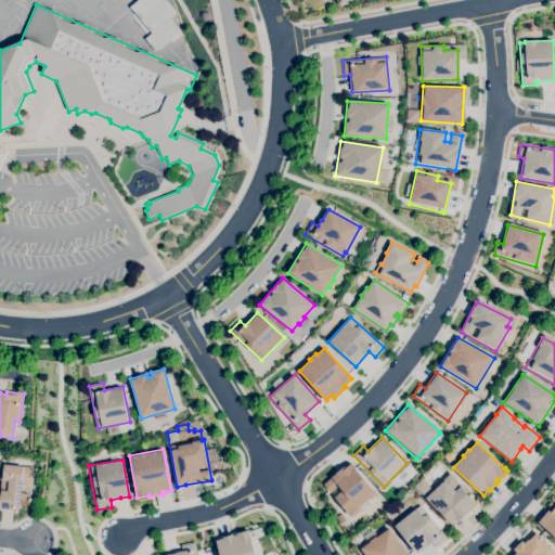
[(323,485),(349,462),(374,492),(366,497),(369,499),(347,516),(323,485)]
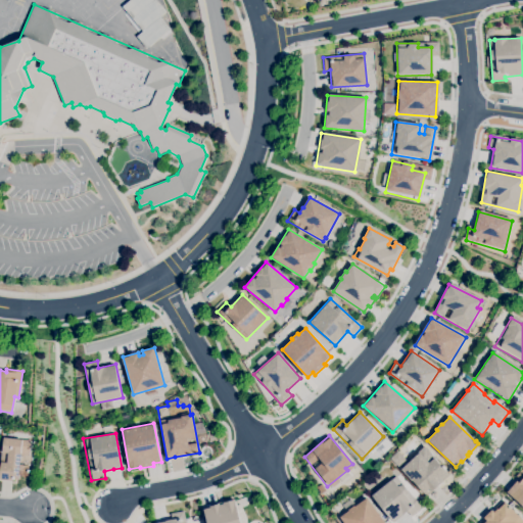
[(13,480),(0,479),(0,468),(3,437),(22,439),(22,442),(28,443),(27,459),(22,458),(21,467),(28,468),(27,478),(20,477),(19,479),(13,478),(13,480)]
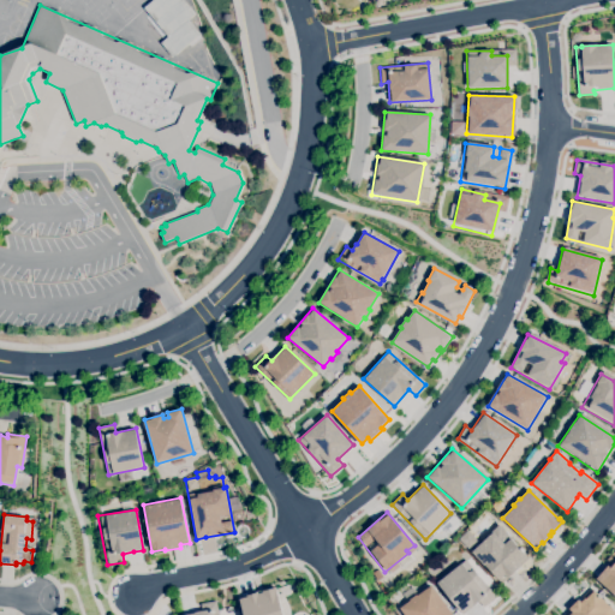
[(502,585),(485,567),(484,567),(471,553),(493,532),(491,532),(499,525),(511,538),(511,539),(520,549),(520,548),(523,550),(521,551),(529,559),(502,585)]
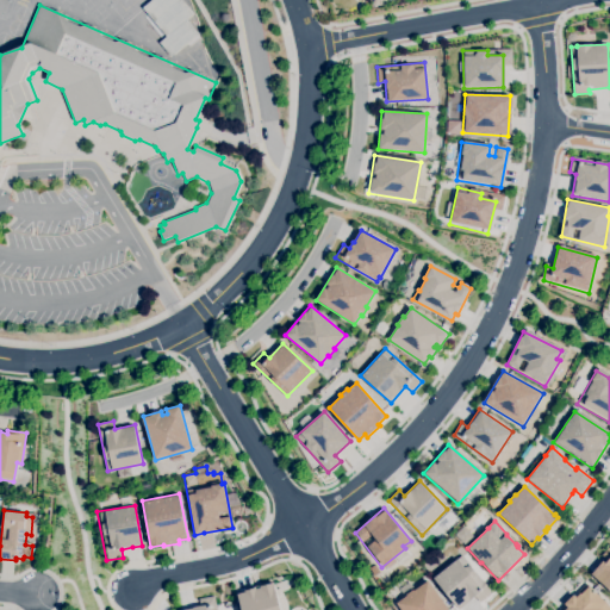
[(609,591),(591,574),(603,561),(605,564),(608,561),(602,556),(609,546),(609,591)]
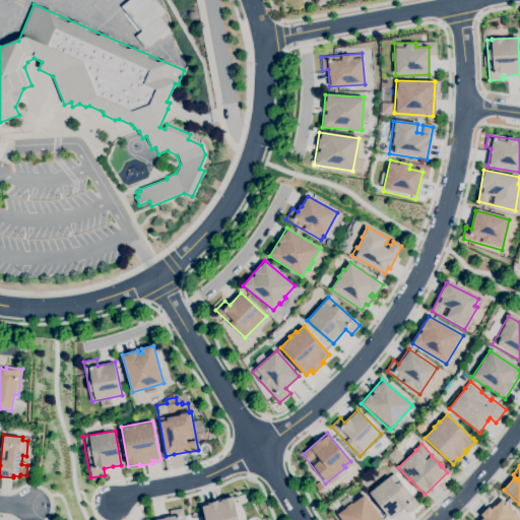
[(390,519),(370,494),(394,474),(411,496),(419,506),(417,508),(415,510),(414,510),(414,511),(412,513),(411,512),(409,514),(405,509),(400,513),(390,519)]
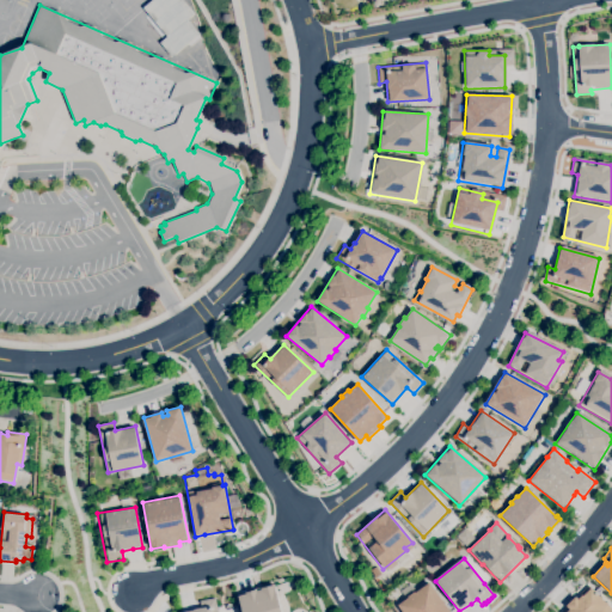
[(236,594),(240,611),(280,611),(273,583),(245,592),(236,594)]
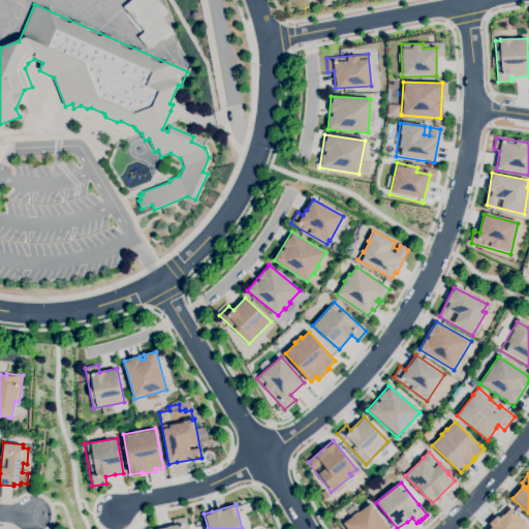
[(347,528),(344,524),(353,517),(352,517),(359,511),(359,512),(371,504),(389,528),(347,528)]
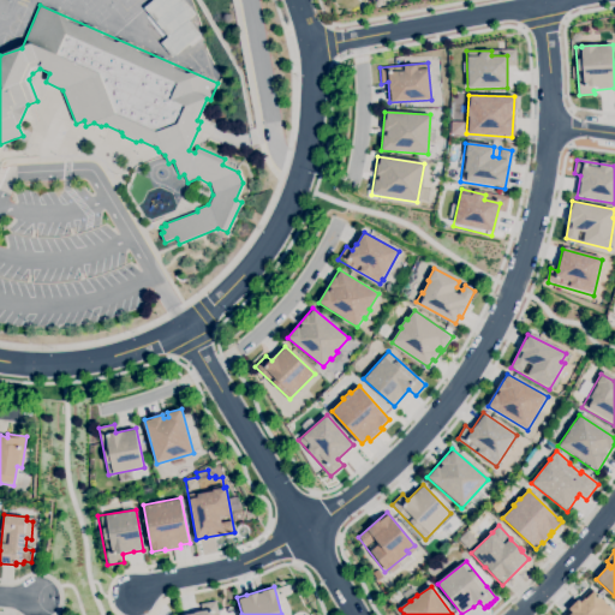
[(565,614),(569,610),(568,610),(578,601),(579,601),(591,589),(614,613),(614,614),(565,614)]
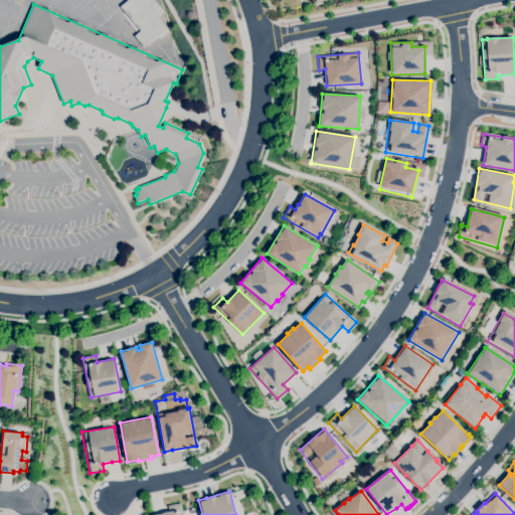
[(150,514),(159,514),(168,512),(167,506),(180,503),(182,514),(150,514)]
